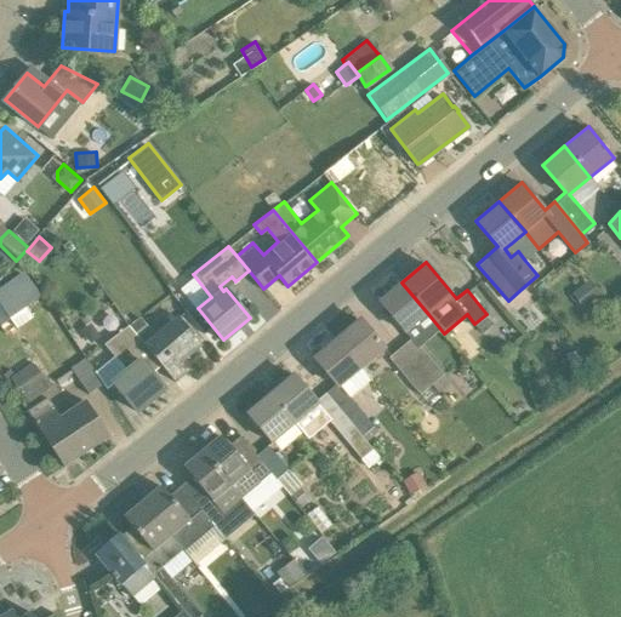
[(194,275),(178,287),(195,308),(210,296),(194,275)]
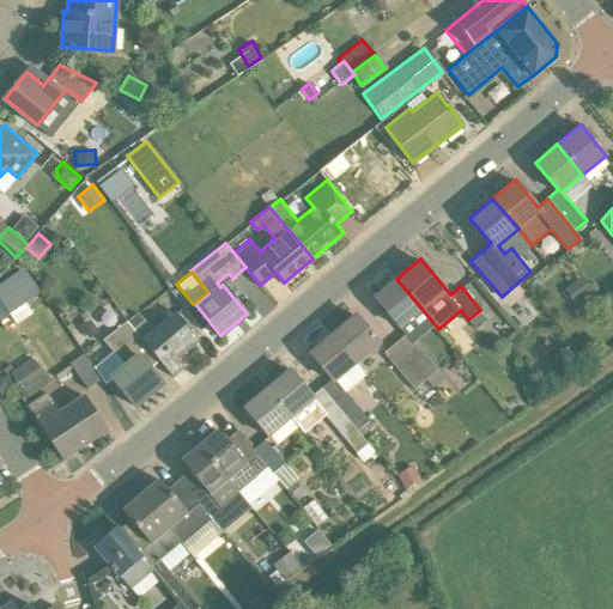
[(570,303),(572,300),(588,290),(582,282),(580,278),(565,288),(562,291),(570,303)]
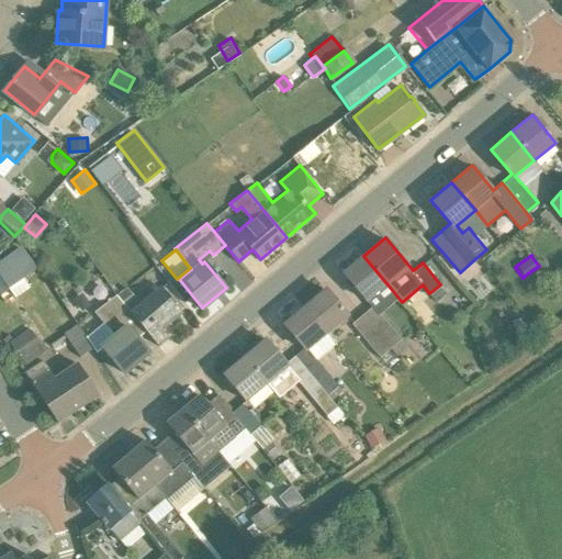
[(344,272),(367,300),(388,284),(363,256),(344,272)]
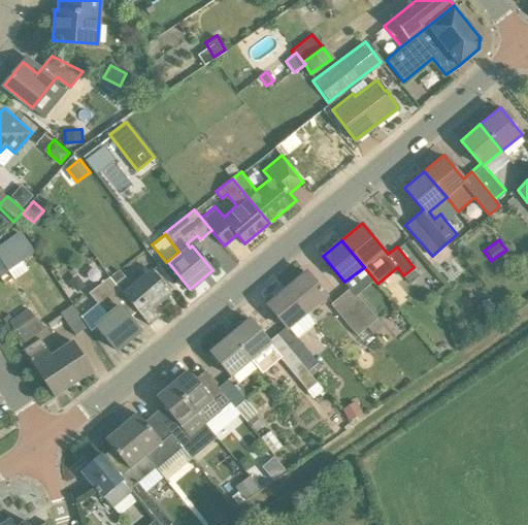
[(151,267),(122,291),(137,309),(150,324),(158,316),(152,308),(171,292),(151,267)]
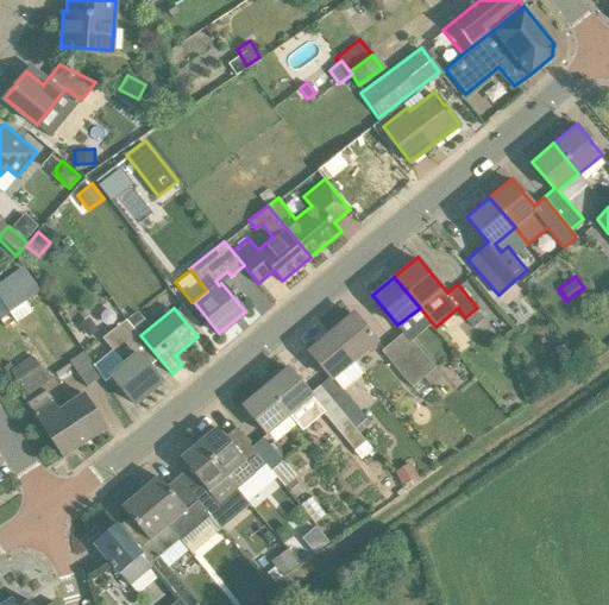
[(477,308),(466,317),(472,326),(484,316),(477,308)]
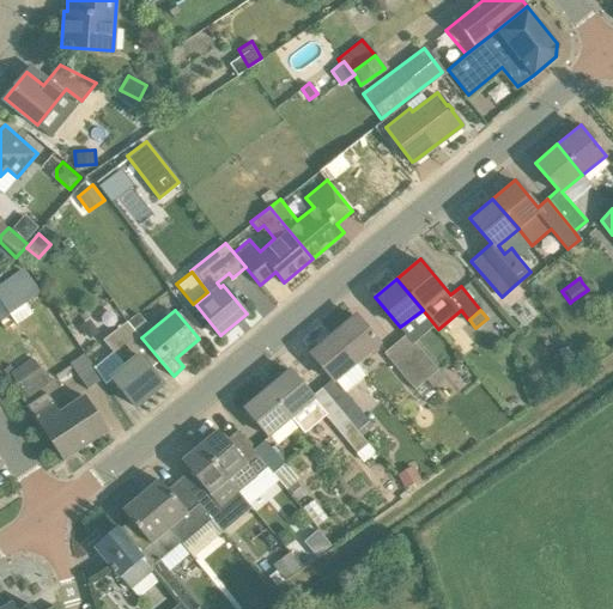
[(128,321),(140,334),(141,335),(151,327),(139,312),(128,321)]
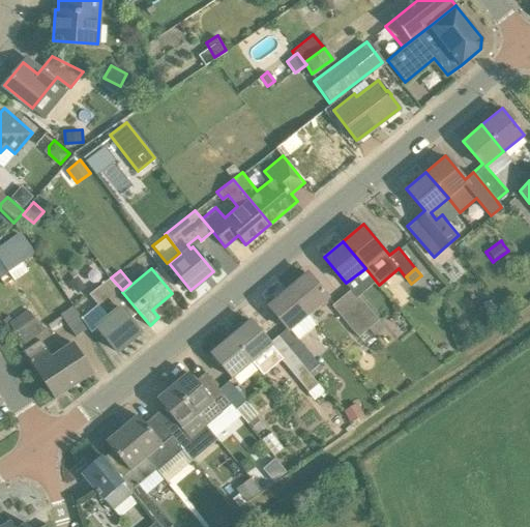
[(306,271),(288,287),(310,314),(328,297),(306,271)]
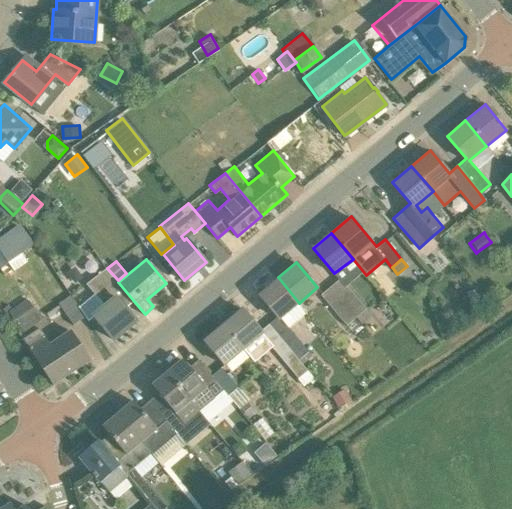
[(92,312),(114,338),(136,320),(125,306),(133,300),(118,282),(116,279),(105,267),(85,282),(103,303),(92,312)]
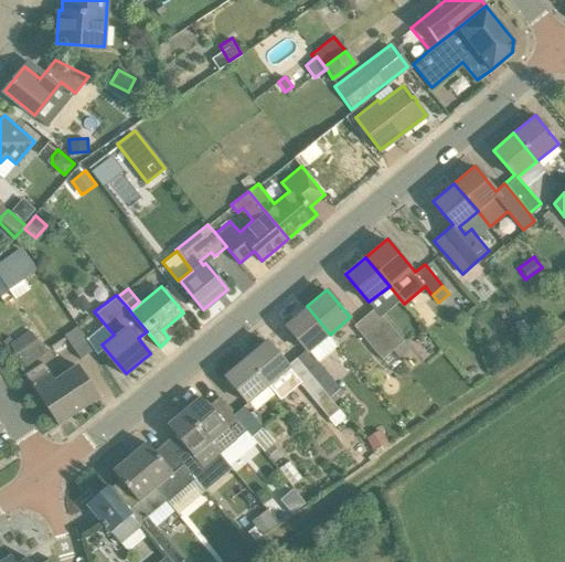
[(307,306),(285,325),(308,352),(330,335),(307,306)]
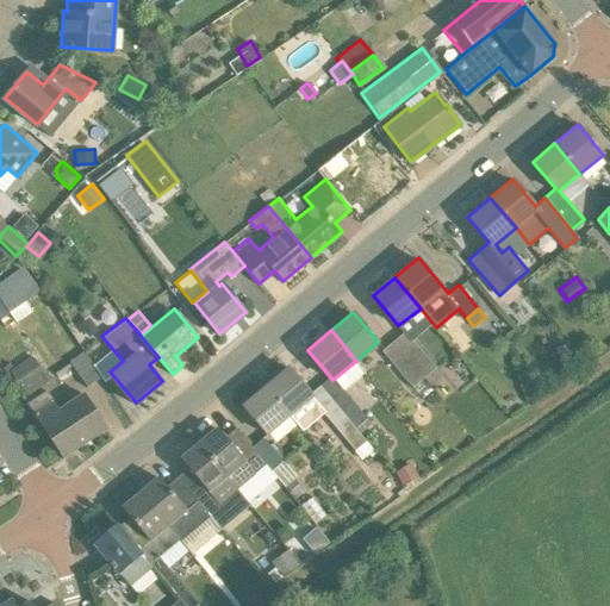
[(435,367),(405,330),(393,339),(424,376),(435,367)]
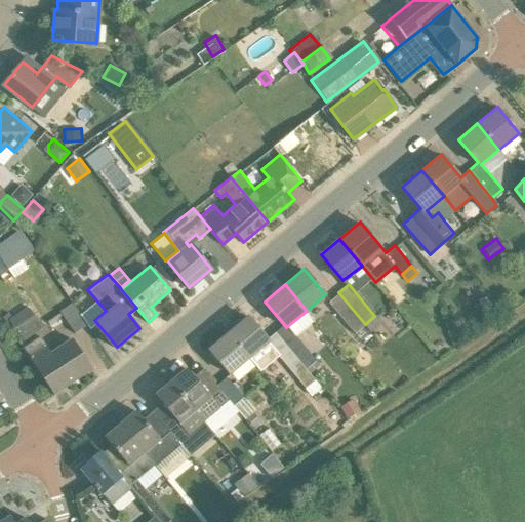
[(365,324),(338,292),(328,300),(354,332),(365,324)]
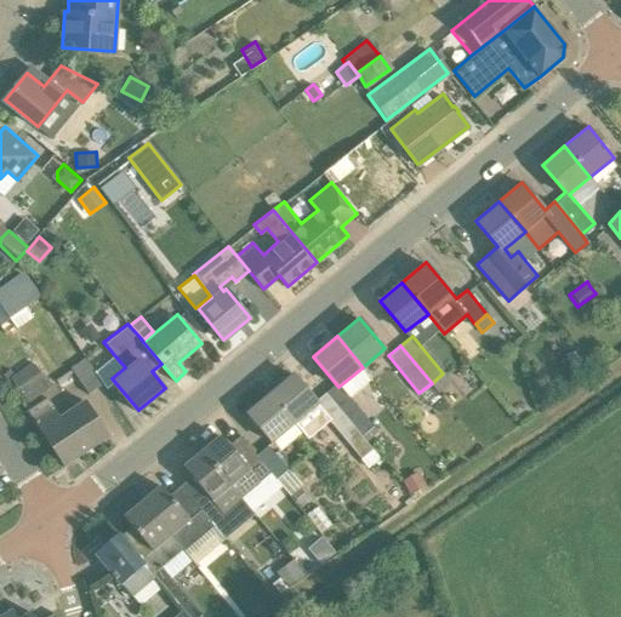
[(50,387),(33,360),(13,373),(10,376),(11,378),(27,403),(50,387)]
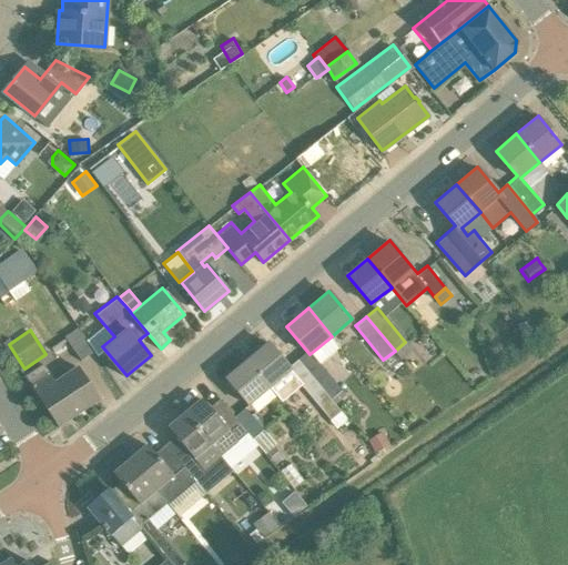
[(295,374),(292,370),(267,342),(246,360),(270,387),(282,401),(301,384),(331,419),(343,410),(336,402),(333,397),(332,396),(306,366),(295,374)]
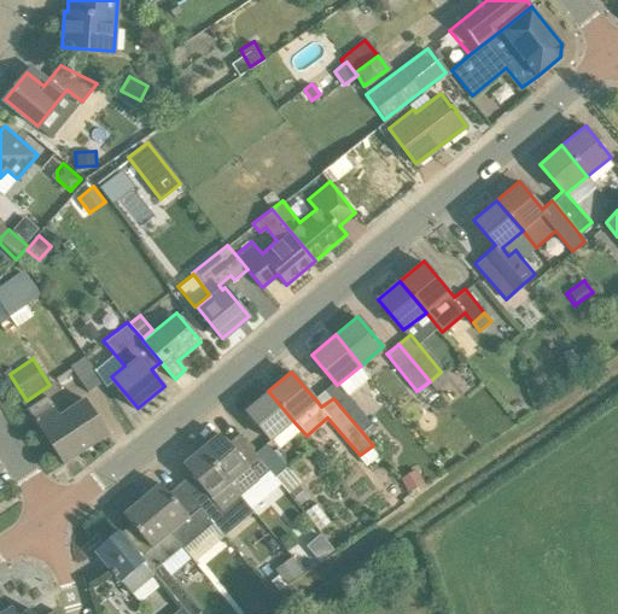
[(372,422),(344,390),(333,398),(361,431),(372,422)]
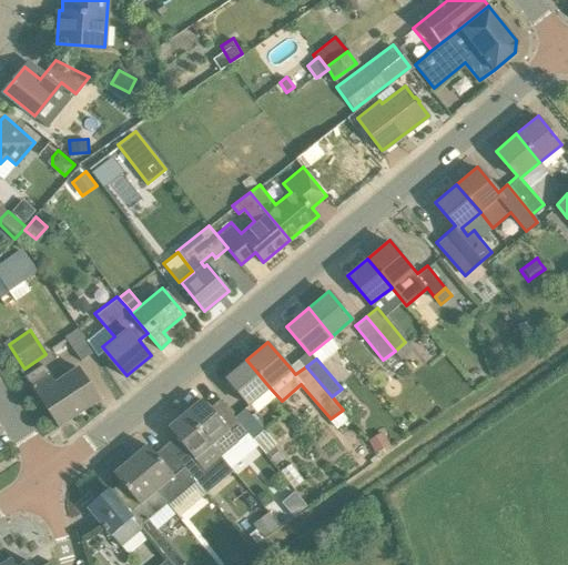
[(250,405),(270,387),(246,360),(226,376),(250,405)]
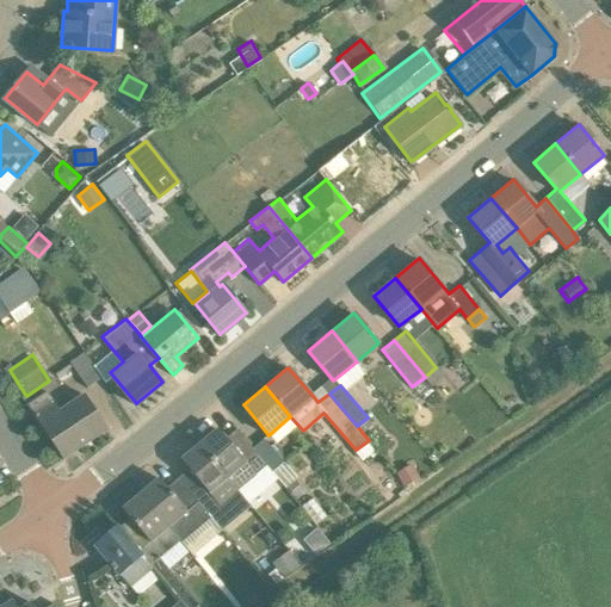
[(62,457),(107,427),(84,391),(59,408),(47,390),(26,403),(62,457)]
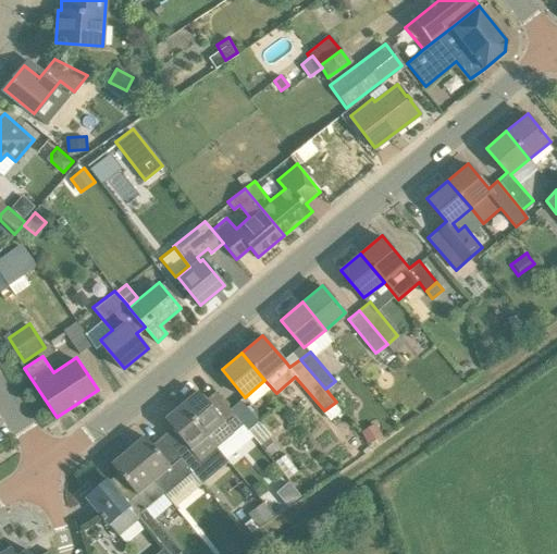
[(326,390),(330,394),(339,386),(335,381),(326,390)]
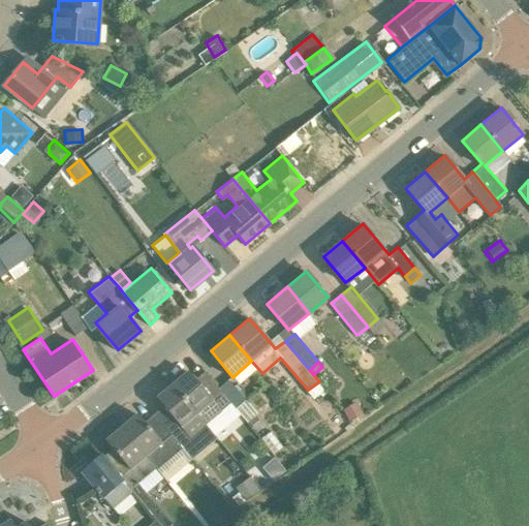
[(172,383),(206,425),(230,404),(203,371),(195,378),(188,370),(172,383)]
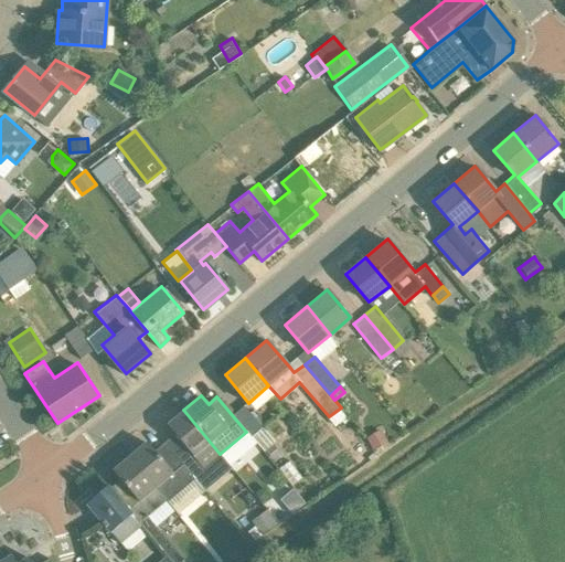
[(275,441),(244,404),(232,413),(264,451),(275,441)]
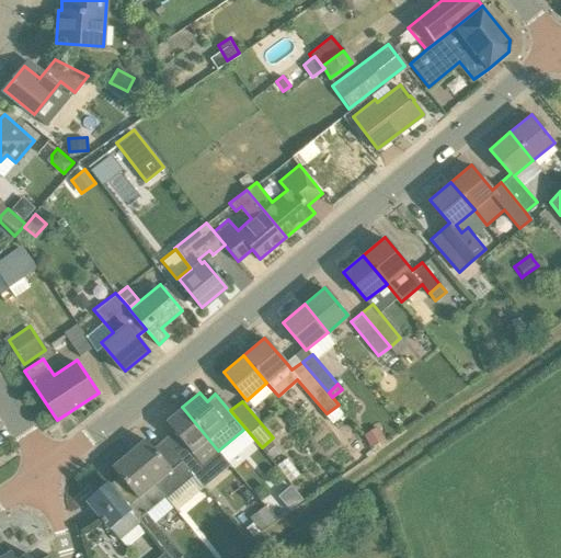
[(162,441),(191,475),(218,451),(182,407),(165,421),(174,431),(162,441)]
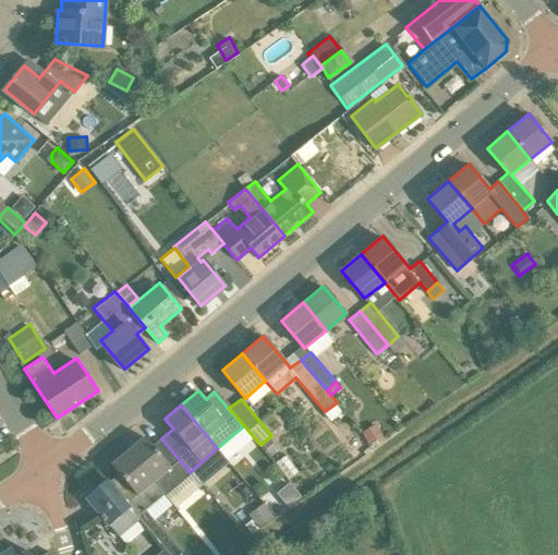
[(375,423),(362,431),(370,444),(383,436),(375,423)]
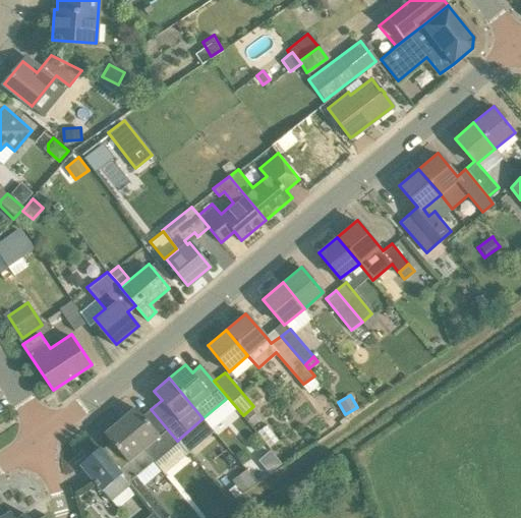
[(118,420),(152,461),(177,441),(151,409),(142,415),(135,406),(118,420)]
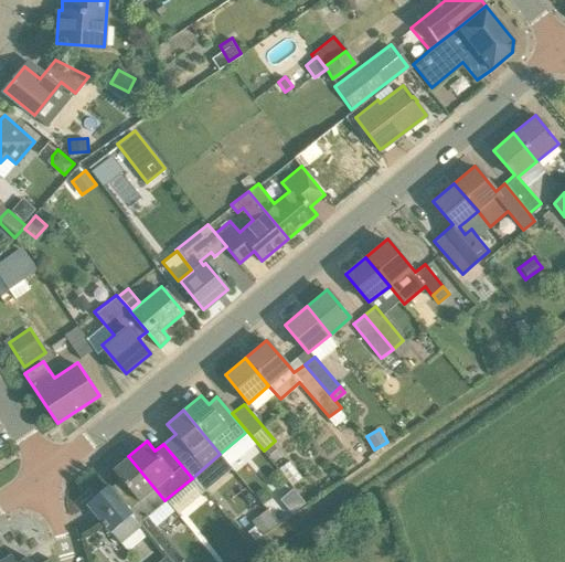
[(266,449),(273,458),(281,452),(274,443),(266,449)]
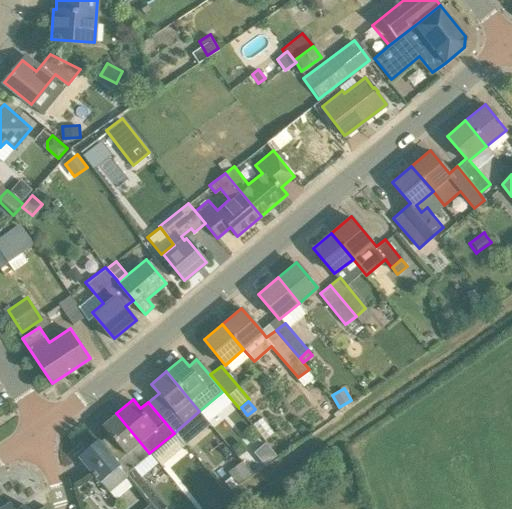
[(99,441),(126,472),(133,466),(149,453),(116,413),(102,425),(109,433),(99,441)]
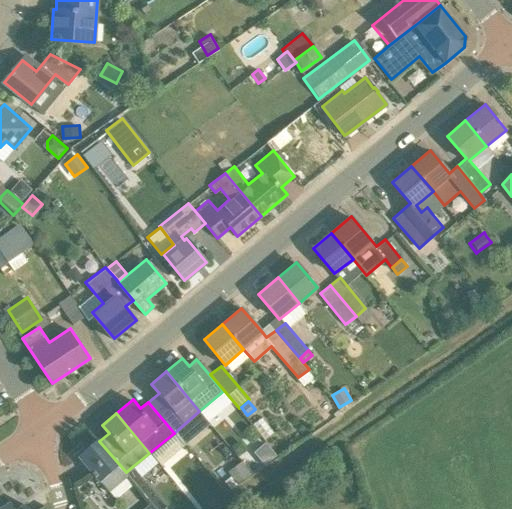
[(98,439),(97,439),(78,455),(108,491),(128,475),(126,472),(99,441),(98,439)]
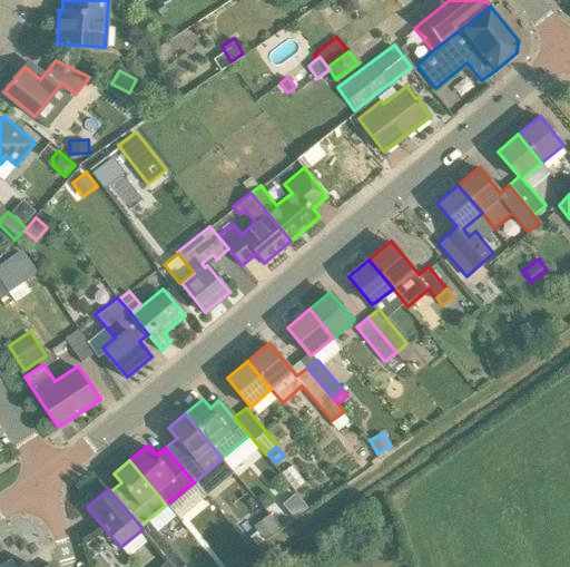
[(283,502),(295,516),(307,506),(295,491),(283,502)]
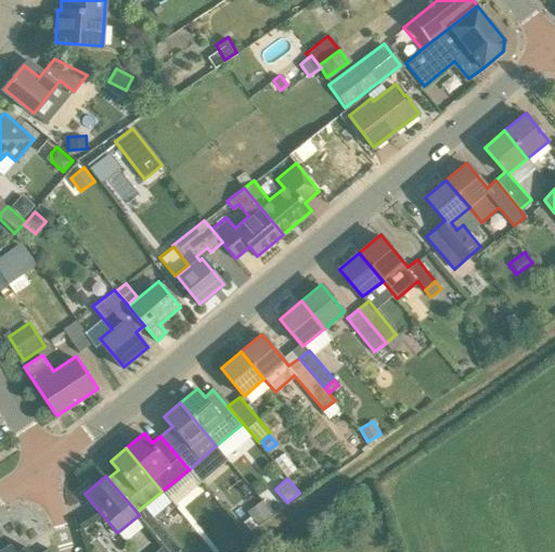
[(247,510),(258,525),(273,514),(262,500),(247,510)]
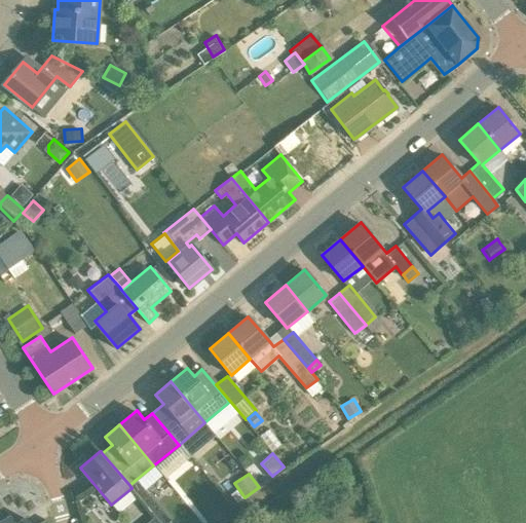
[(137,479),(129,485),(132,488),(156,517),(155,517),(159,522),(167,522),(172,520),(145,489),(137,479)]
